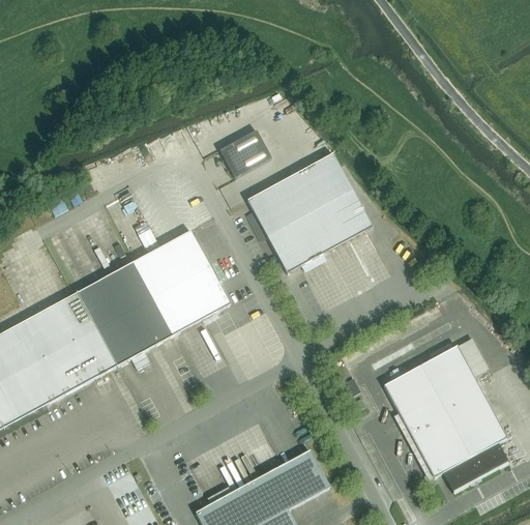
[(257,128),(219,148),(235,176),(271,155),(257,128)]
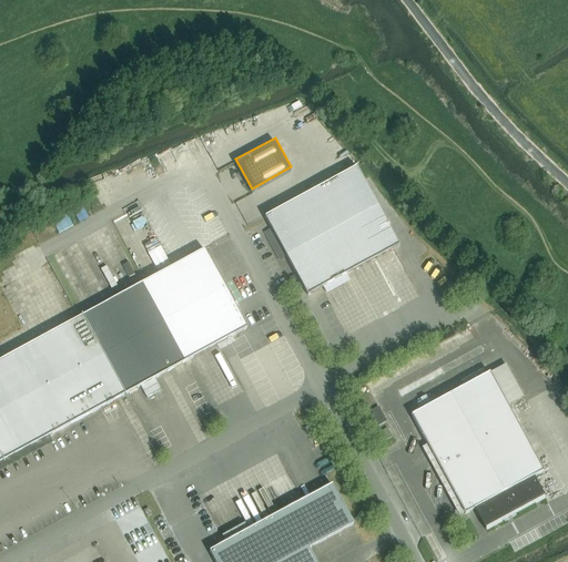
[(356,163),(265,212),(307,290),(399,241),(356,163)]
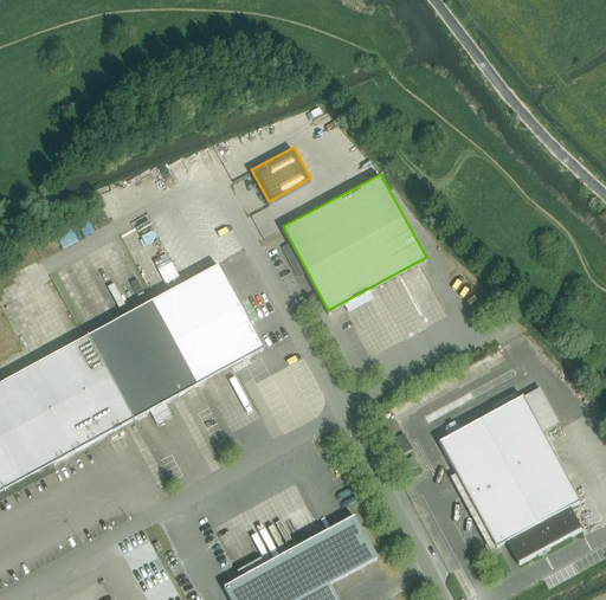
[(305,269),(289,239),(282,243),(298,272),(305,269)]
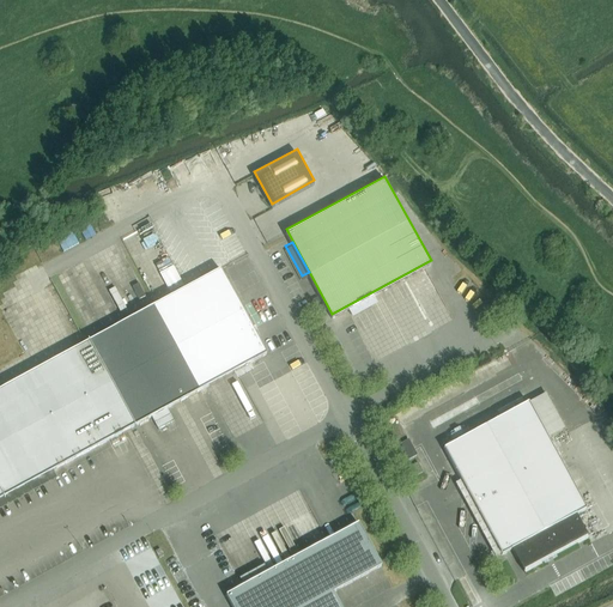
[(89,337),(134,422),(152,412),(159,425),(175,417),(168,404),(267,350),(220,265),(89,337)]
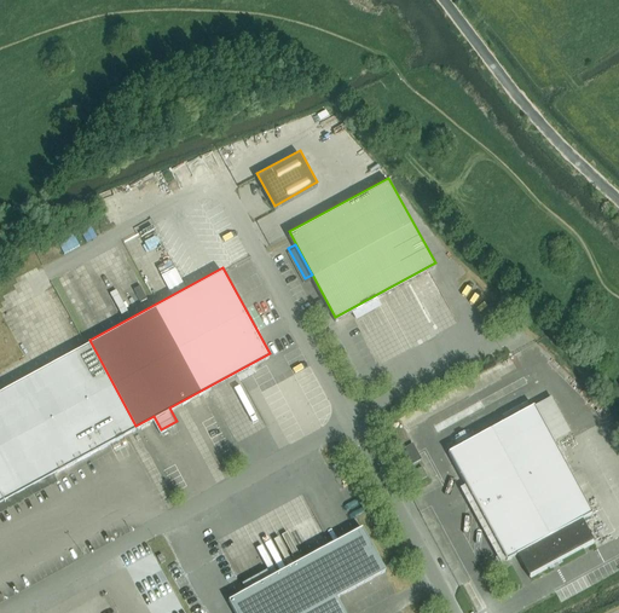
[(177,273),(172,275),(175,287),(187,284),(184,273),(179,275),(178,269),(175,269),(177,273)]
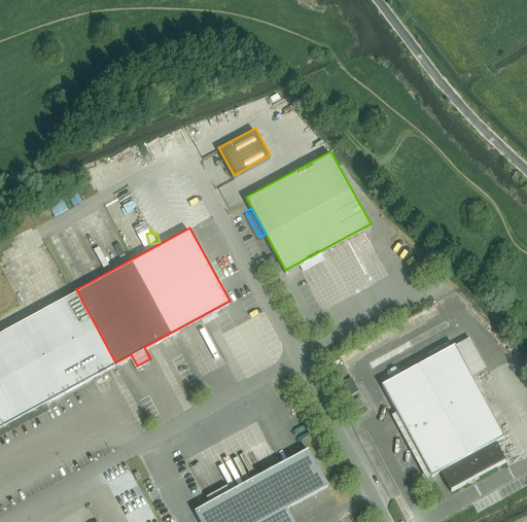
[(0,424),(115,362),(76,289),(0,331),(0,424)]
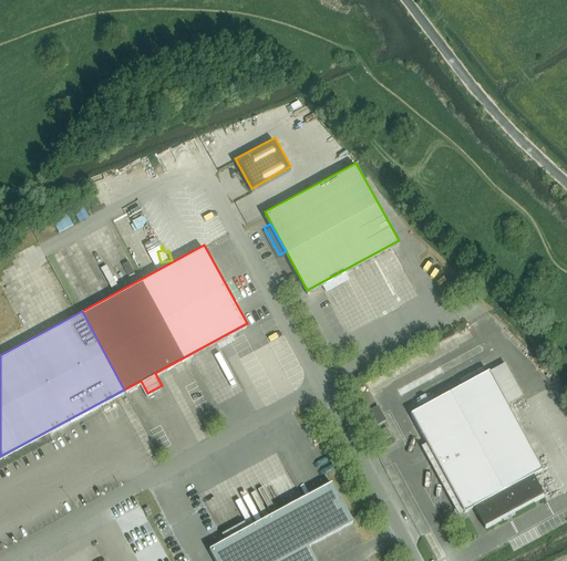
[(505,359),(490,367),(507,401),(524,392),(505,359)]
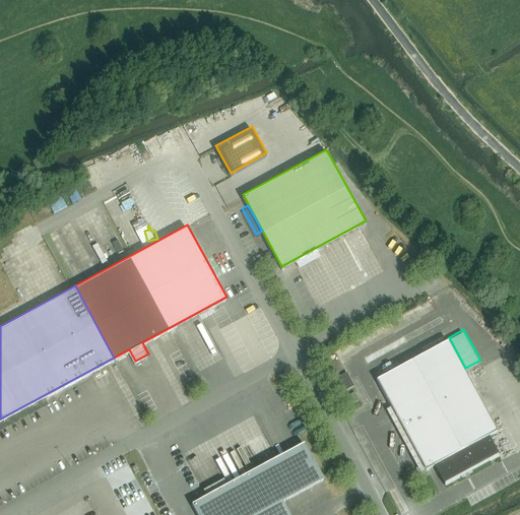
[(434,462),(444,480),(499,451),(489,432),(498,428),(448,337),(377,376),(426,466),(434,462)]
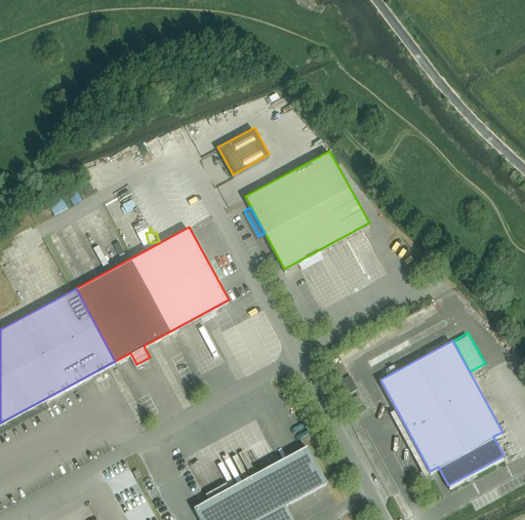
[(358,392),(353,395),(358,402),(362,400),(358,392)]
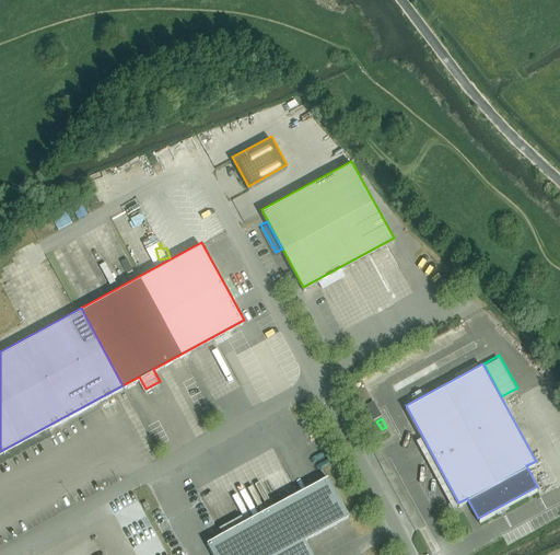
[(327,474),(207,540),(214,554),(314,554),(304,536),(349,512),(327,474)]
